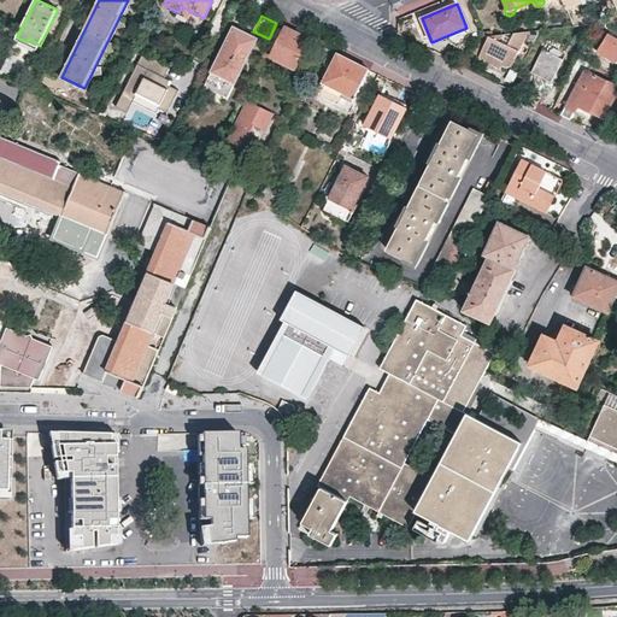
[(258,39),(234,27),(206,84),(219,92),(230,97),(236,84),(258,39)]
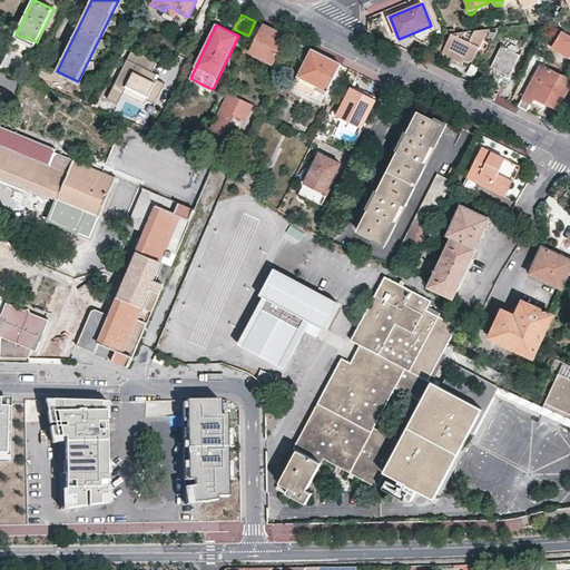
[(279,33),(264,26),(251,51),(274,64),(286,37),(279,33)]
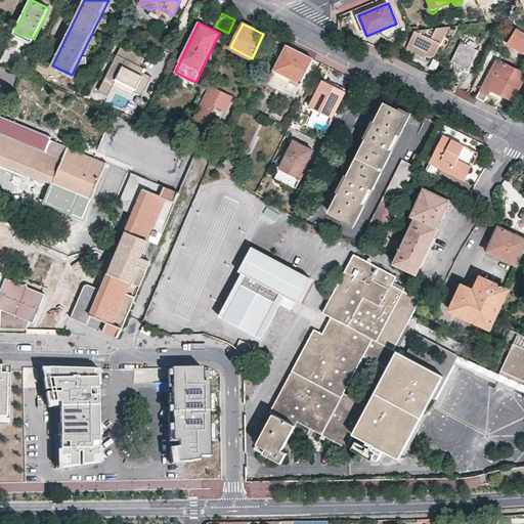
[(523,32),(517,29),(509,44),(523,52),(523,32)]
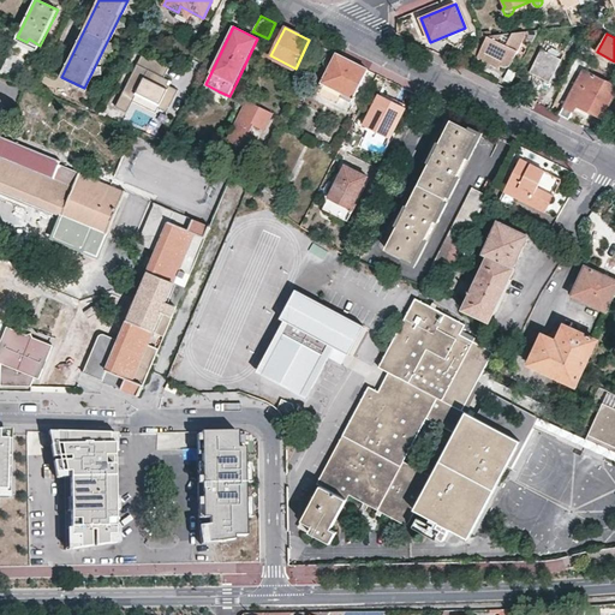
[(509,67),(511,66),(517,54),(487,39),(477,57),(502,70),(503,70),(505,70),(506,70),(507,70),(508,69),(509,69),(509,67)]
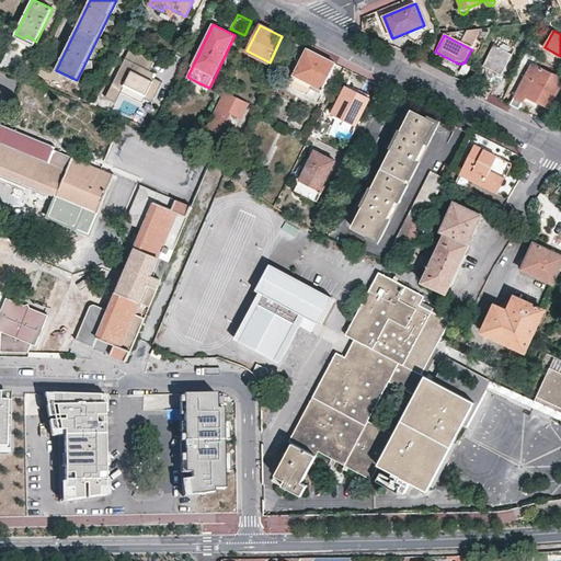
[(511,59),(492,49),(483,67),(502,77),(511,59)]
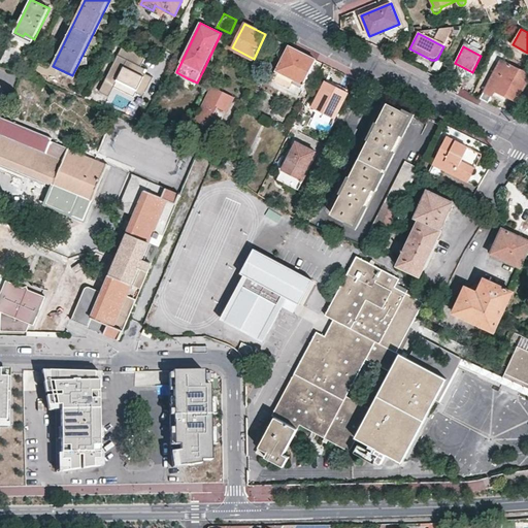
[(141,65),(144,58),(122,47),(100,92),(108,96),(113,85),(134,95),(135,91),(143,95),(153,75),(144,71),(146,67),(141,65)]
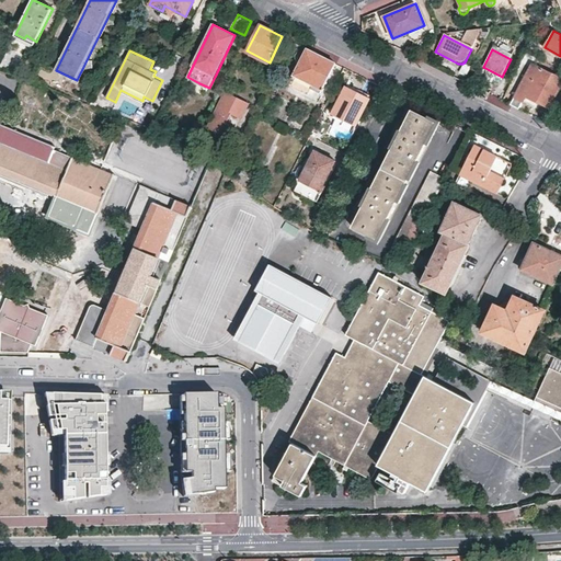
[(323,57),(310,50),(304,67),(299,65),(294,77),(312,86),(310,90),(320,94),(335,64),(323,57)]
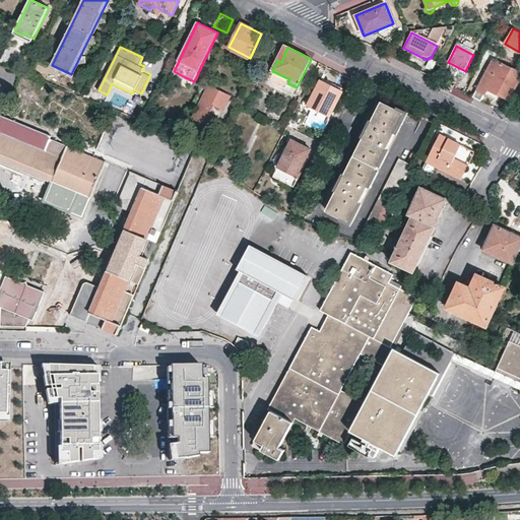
[(510,101),(519,80),(519,72),(493,59),(477,90),(486,94),(489,89),(510,101)]
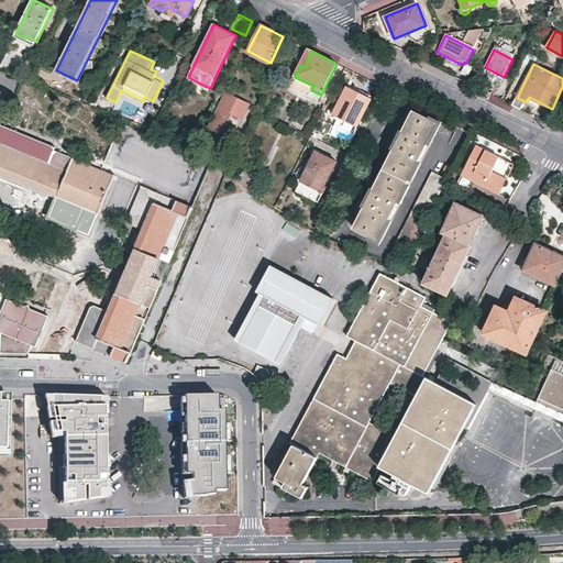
[(357,128),(372,99),(346,86),(332,114),(357,128)]
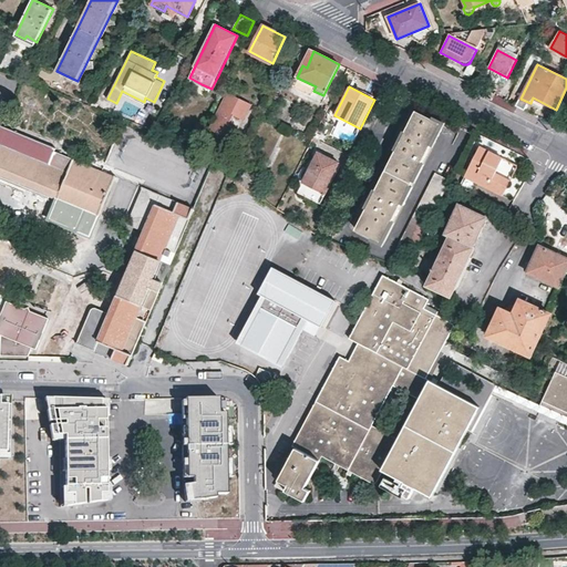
[(243,117),(250,101),(228,91),(212,126),(234,136),(239,125),(230,122),(235,113),(243,117)]
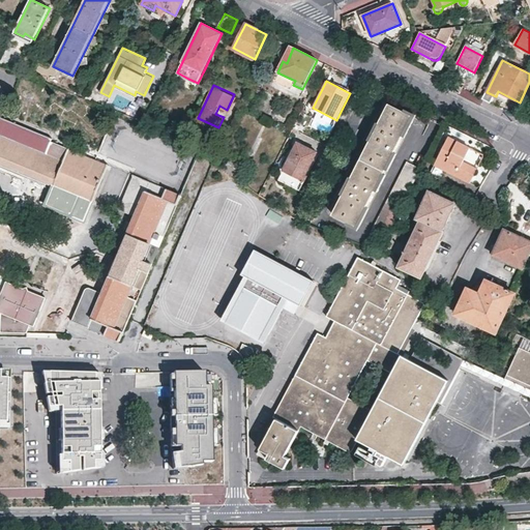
[(357,227),(412,116),(389,106),(377,131),(375,130),(373,134),(375,135),(350,185),(347,184),(346,188),(348,189),(334,215),(357,227)]
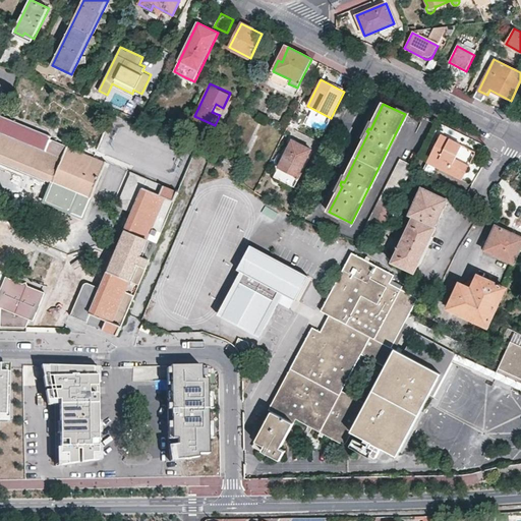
[(84,219),(107,162),(50,139),(52,135),(0,114),(0,159),(36,174),(27,195),(84,219)]
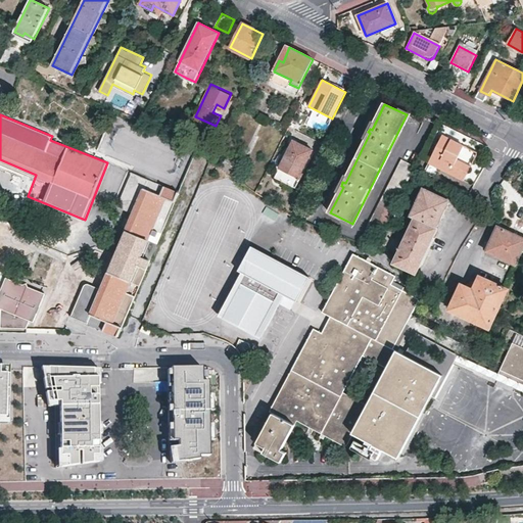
[(107,157),(177,184),(190,147),(121,123),(113,141),(102,137),(96,154),(106,158),(107,157)]
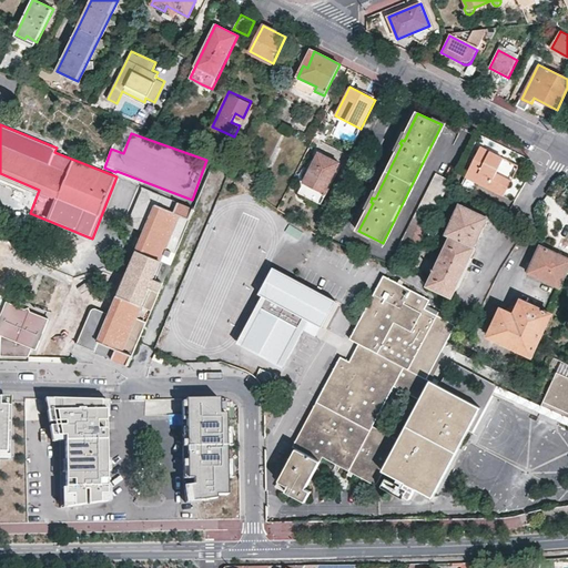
[(467,179),(480,185),(505,198),(514,182),(498,174),(506,160),(483,148),(467,179)]
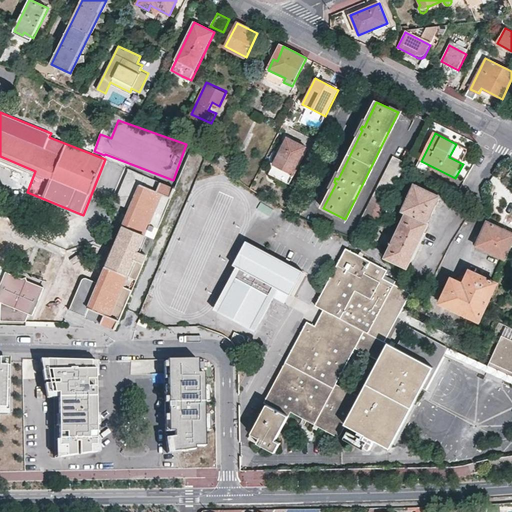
[(306,146),(287,137),(270,173),(280,178),(277,183),(286,187),(289,183),(290,183),(297,169),(295,168),(306,146)]
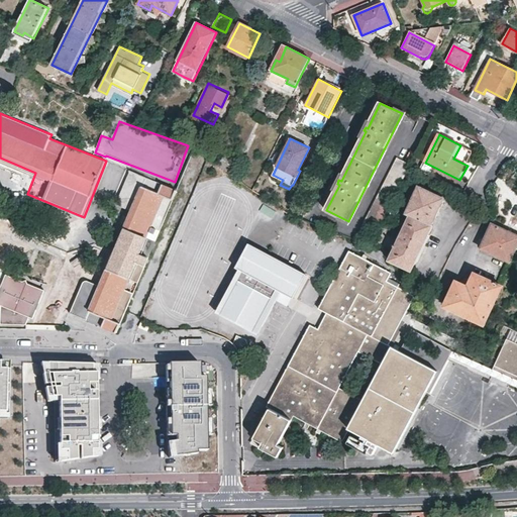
[(300,171),(311,149),(309,147),(298,170),(300,171)]
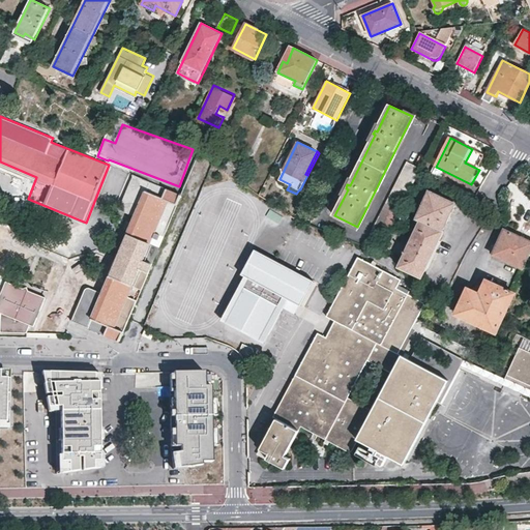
[(224,169),(238,179),(244,167),(230,159),(229,163),(227,162),(224,169)]
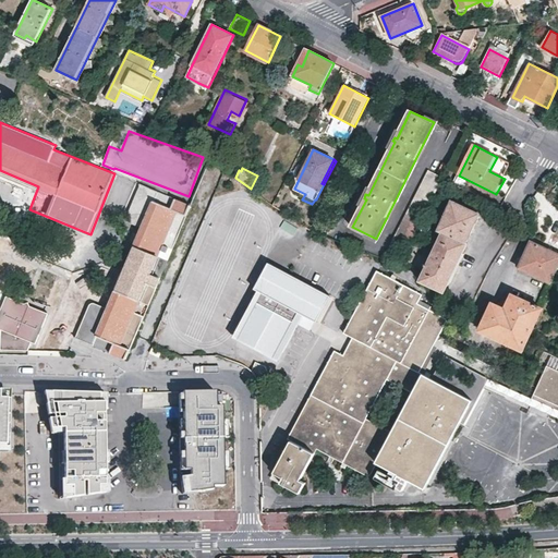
[(443,179),(444,177),(429,170),(392,244),(408,251),(408,250),(421,222),(443,179)]
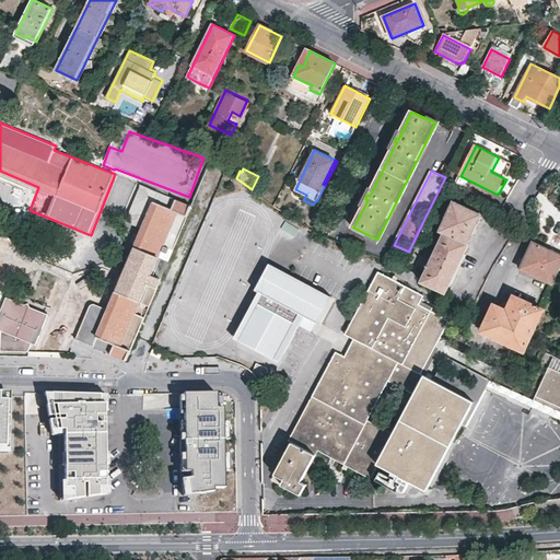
[(461,176),(455,185),(470,193),(474,183),(461,176)]
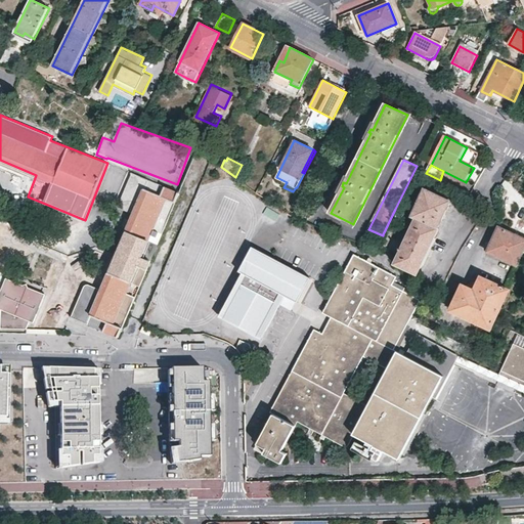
[(133,214),(148,180),(131,172),(117,207),(133,214)]
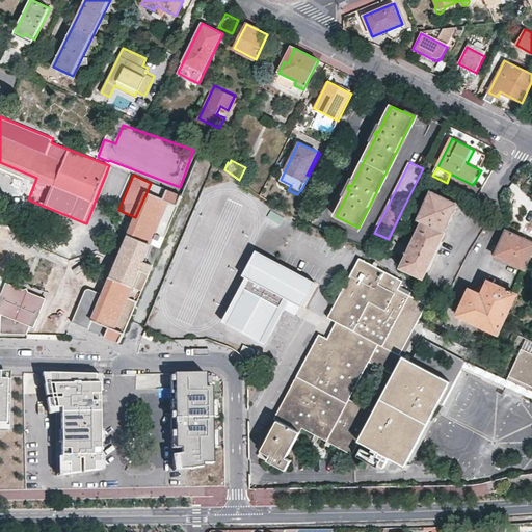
[(121,343),(130,322),(135,309),(126,304),(134,287),(142,290),(161,247),(152,243),(159,225),(167,230),(182,196),(151,183),(135,217),(103,294),(88,328),(91,330),(121,343)]
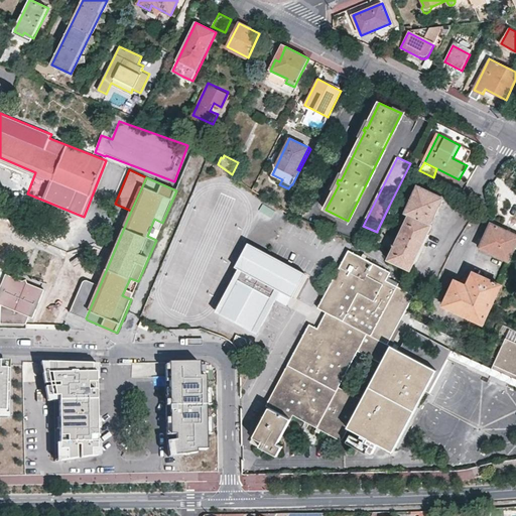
[(417,185),(404,213),(410,216),(410,215),(431,225),(439,209),(444,199),(417,185)]
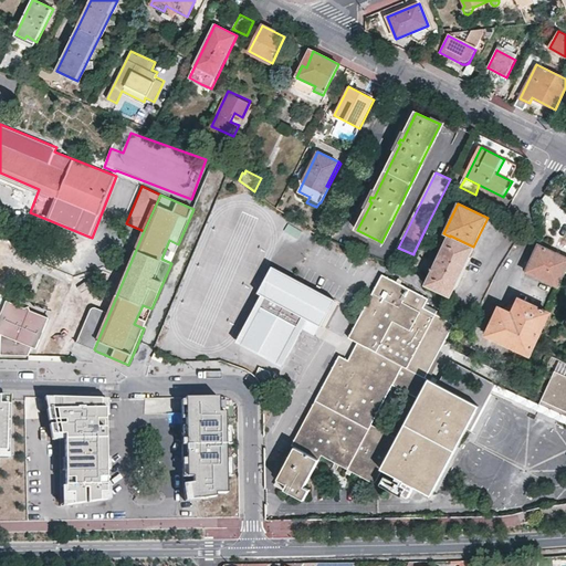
[(475,248),(473,247),(450,236),(450,237),(431,275),(428,284),(451,296),(457,286),(459,287),(463,276),(472,259),(470,257),(475,248)]
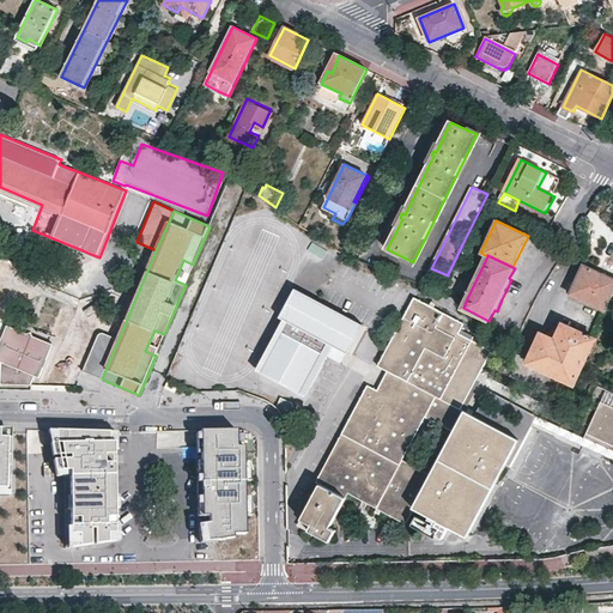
[(570,295),(606,310),(611,297),(612,292),(612,278),(583,265),(583,266),(580,263),(577,269),(581,271),(575,281),(570,295)]
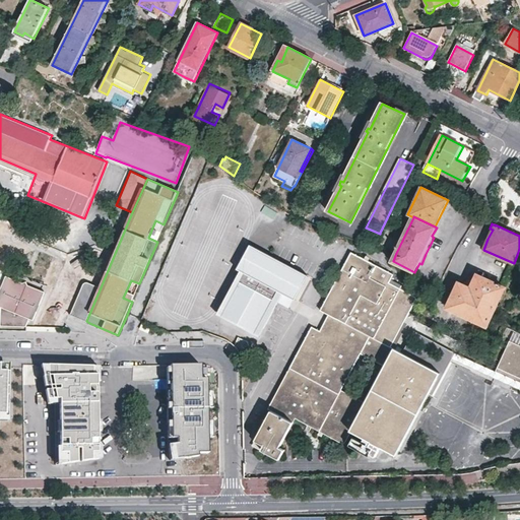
[(295,294),(307,271),(250,241),(238,264),(244,267),(224,304),(259,322),(278,285),(282,287),(295,294)]
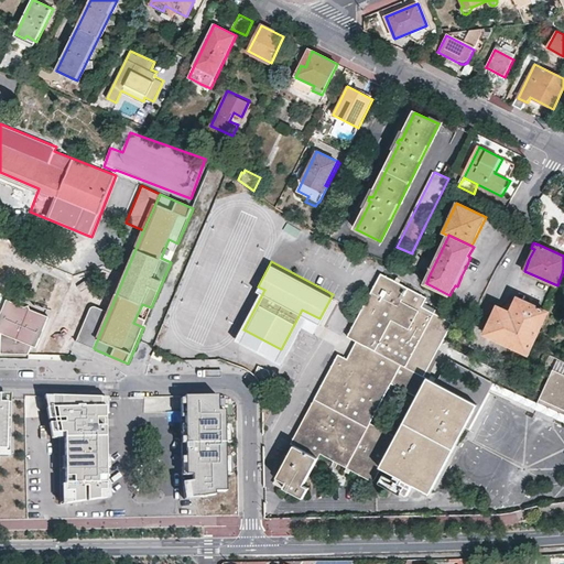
[(556,286),(557,285),(524,271),(523,272),(556,286)]
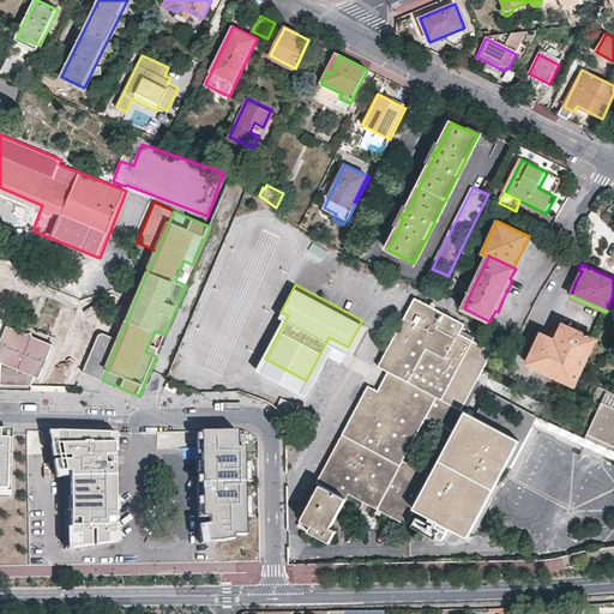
[(469,536),(503,476),(521,443),(477,419),(463,411),(483,372),(494,353),(462,333),(467,324),(416,296),(403,319),(404,319),(397,331),(379,366),(389,371),(399,377),(389,396),(378,390),(368,386),(318,482),(320,485),(302,519),(313,525),(311,531),(330,542),(338,530),(332,527),(350,493),(408,524),(416,509),(469,536)]
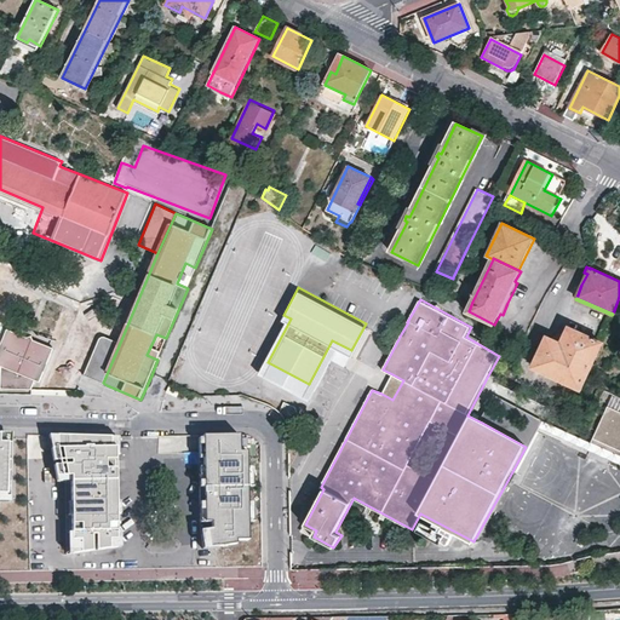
[(191,321),(170,380),(204,392),(225,390),(224,373),(229,360),(229,349),(211,343),(204,343),(205,361),(196,362),(196,355),(201,342),(193,338),(191,321)]
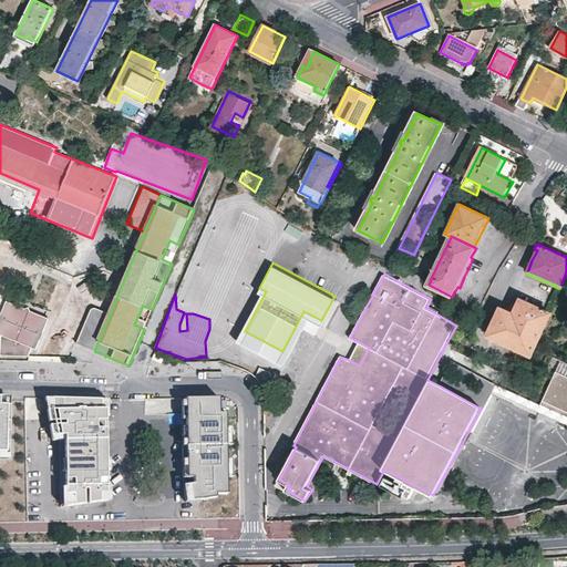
[(533,350),(550,313),(522,300),(515,313),(503,308),(490,336),(529,354),(532,350),(533,350)]
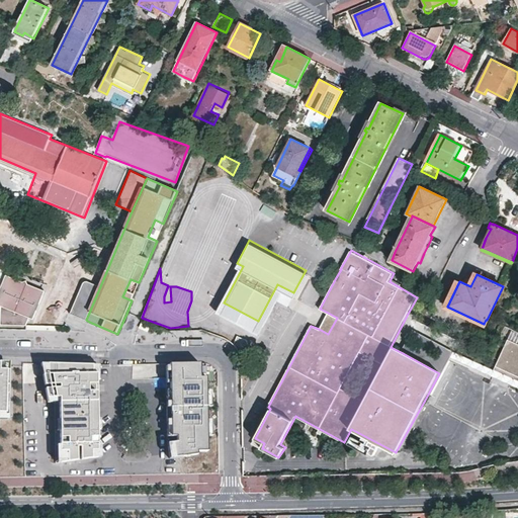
[(34,321),(46,292),(6,277),(0,291),(0,306),(1,308),(1,326),(27,326),(30,319),(34,321)]
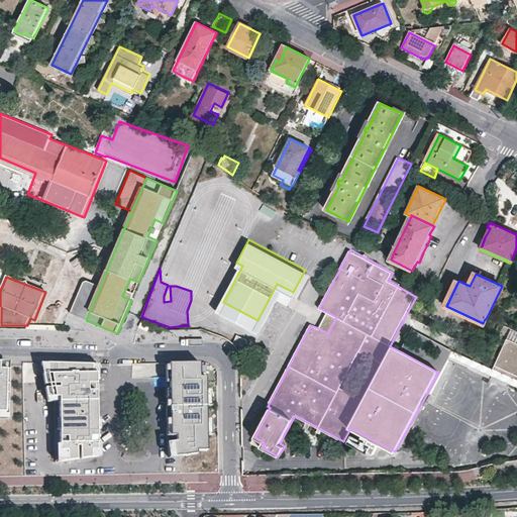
[(86,319),(100,286),(84,279),(70,312),(86,319)]
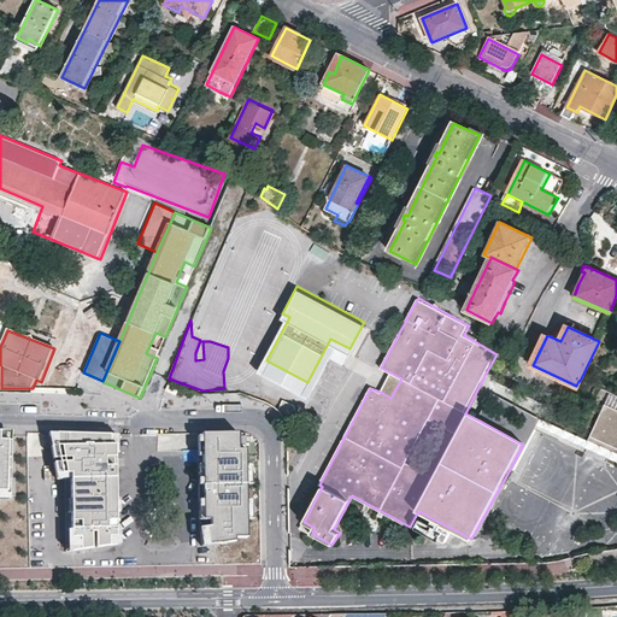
[(335,341),(330,339),(307,382),(266,360),(263,368),(307,392),(335,341)]
